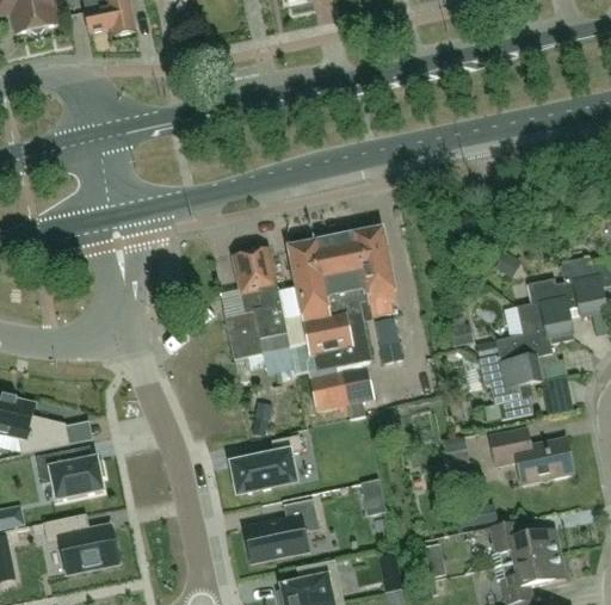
[(0,0),(0,11),(12,10),(16,30),(30,28),(35,31),(41,29),(44,24),(59,22),(53,0),(0,0)]
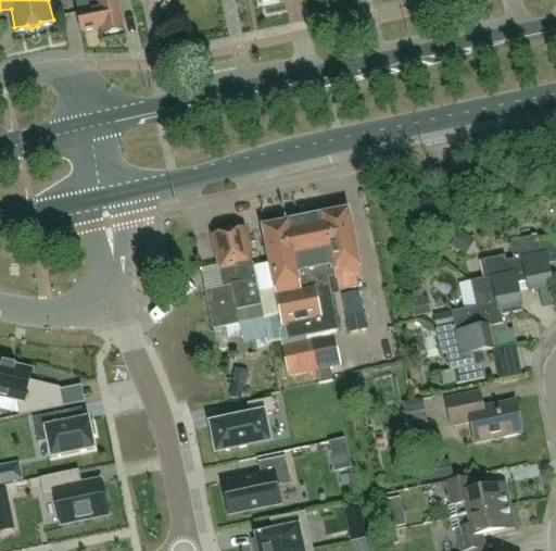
[(77,0),(79,8),(77,8),(81,27),(102,23),(104,29),(123,26),(117,0),(77,0)]
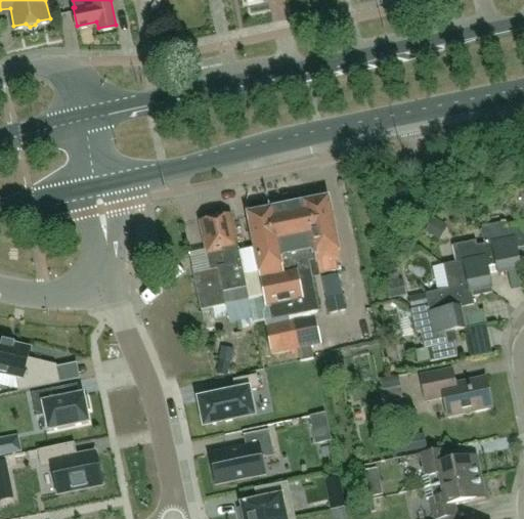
[(312,198),(305,200),(315,255),(316,259),(318,269),(336,266),(334,256),(339,255),(328,195),(324,196),(322,191),(313,193),(312,198)]
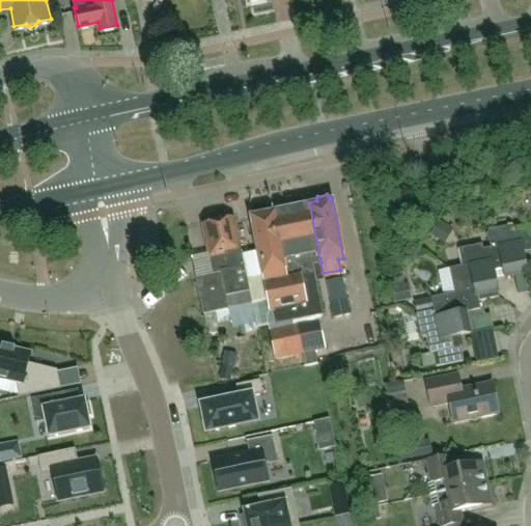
[(320,310),(311,259),(319,258),(309,202),(266,211),(264,208),(254,210),(253,213),(251,214),(262,270),(246,273),(254,320),(255,324),(320,310)]
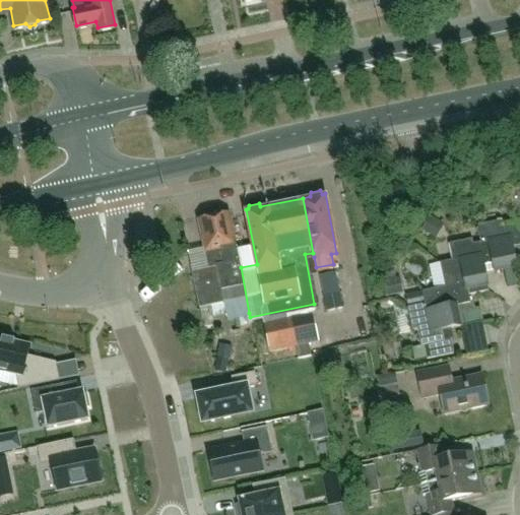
[(241,267),(229,209),(198,215),(208,265),(216,263),(218,271),(208,273),(209,275),(193,278),(199,305),(224,300),(224,303),(221,303),(222,308),(225,308),(228,317),(249,313),(241,267)]
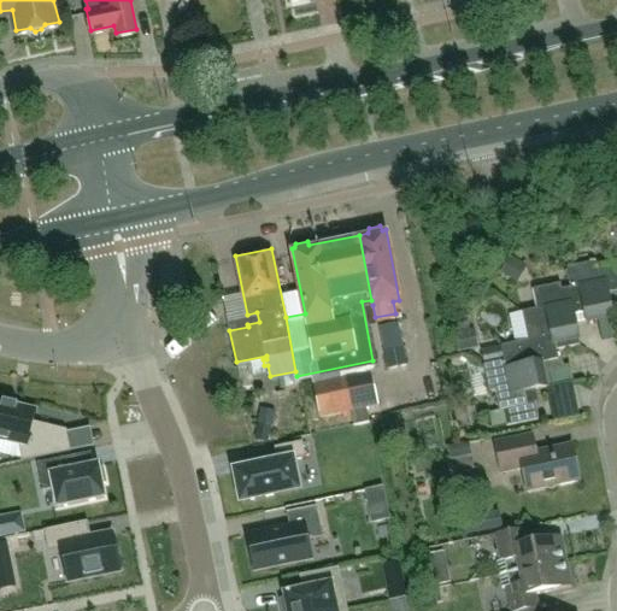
[(587,309),(586,309),(587,317),(612,311),(607,289),(616,286),(616,262),(616,263),(615,259),(595,264),(594,258),(566,263),(571,283),(571,285),(580,282),(587,309)]
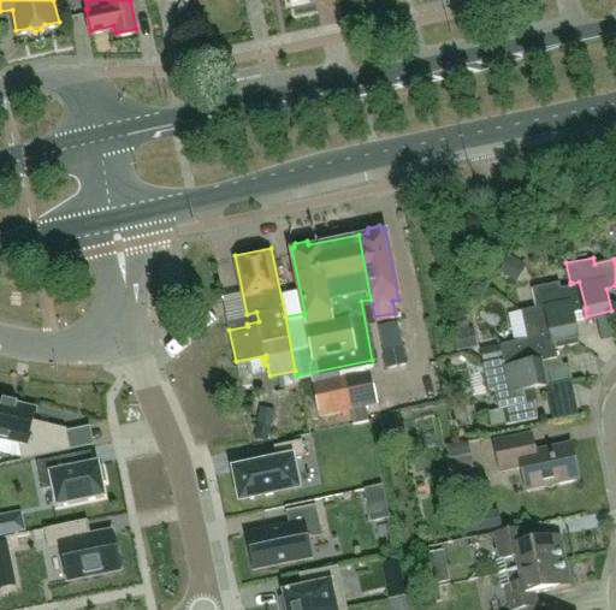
[(573,311),(585,308),(586,308),(579,282),(570,284),(570,283),(561,284),(560,279),(532,285),(537,305),(545,303),(555,345),(579,341),(573,311)]
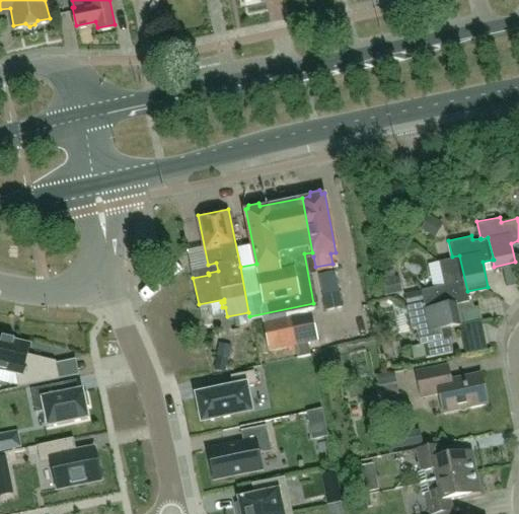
[(426,307),(454,301),(459,321),(465,320),(461,300),(469,299),(467,291),(459,255),(452,257),(439,259),(444,283),(421,287),(424,300),(426,307)]
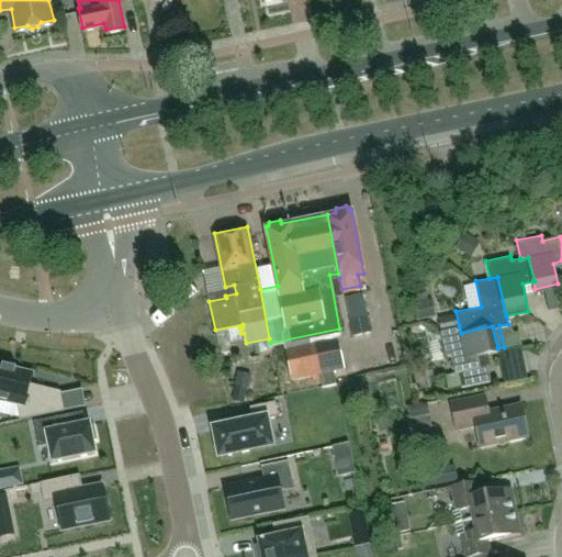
[(355,308),(369,307),(367,291),(352,293),(355,308)]
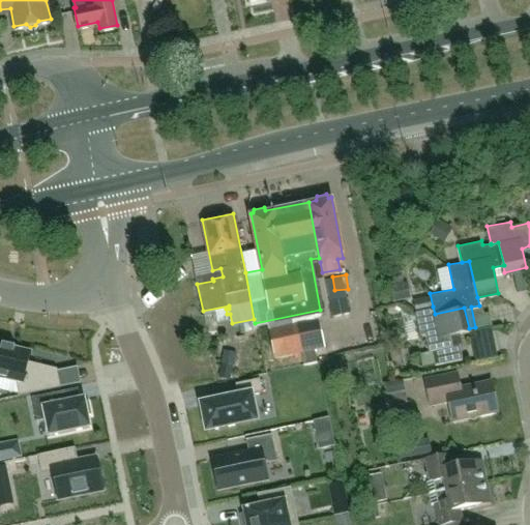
[(336,309),(354,305),(351,291),(334,294),(336,309)]
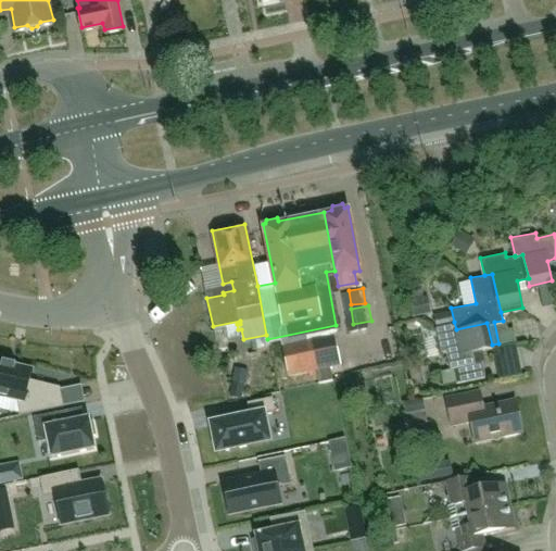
[(472,349),(492,345),(487,323),(456,329),(454,322),(436,325),(441,350),(446,349),(450,367),(453,366),(456,380),(484,375),(481,359),(475,361),(472,349)]
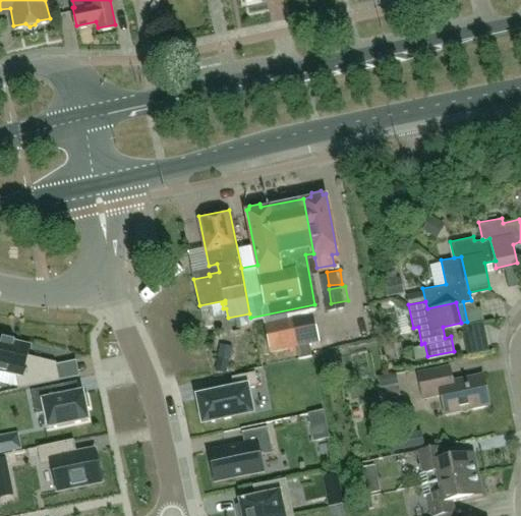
[(291,313),(297,343),(317,339),(311,309),(291,313)]
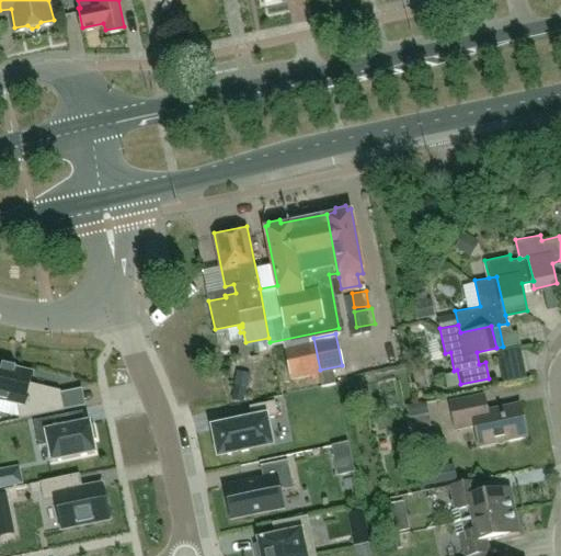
[(320,370),(313,338),(283,344),(289,375),(320,370)]
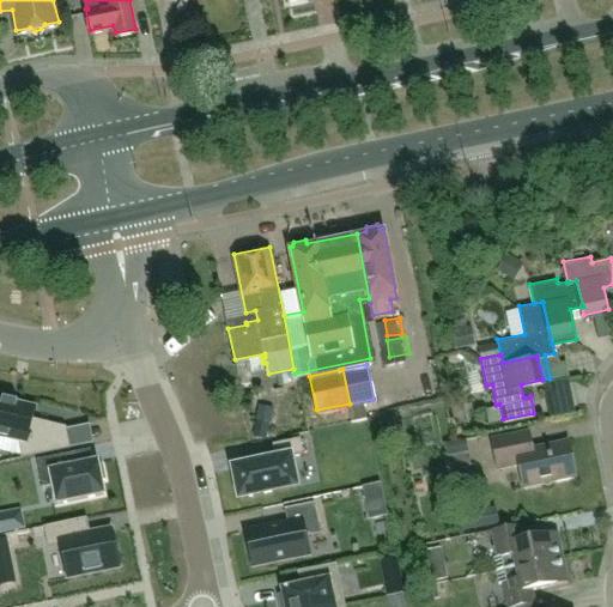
[(0,394),(0,431),(22,435),(20,447),(67,451),(70,422),(34,418),(35,402),(18,401),(18,396),(2,395),(0,394)]
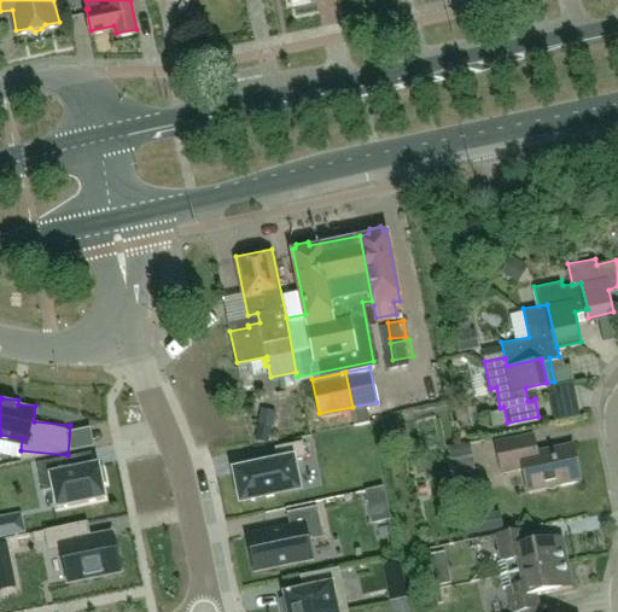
[(532,431),(495,439),(502,470),(523,465),(528,488),(581,477),(572,441),(536,449),(532,431)]
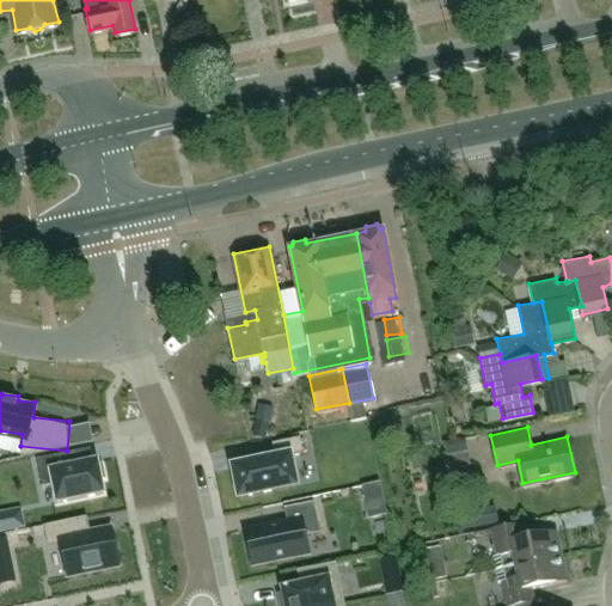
[(273,440),(275,454),(233,463),(239,494),(297,482),(291,453),(304,451),(300,434),(273,440)]
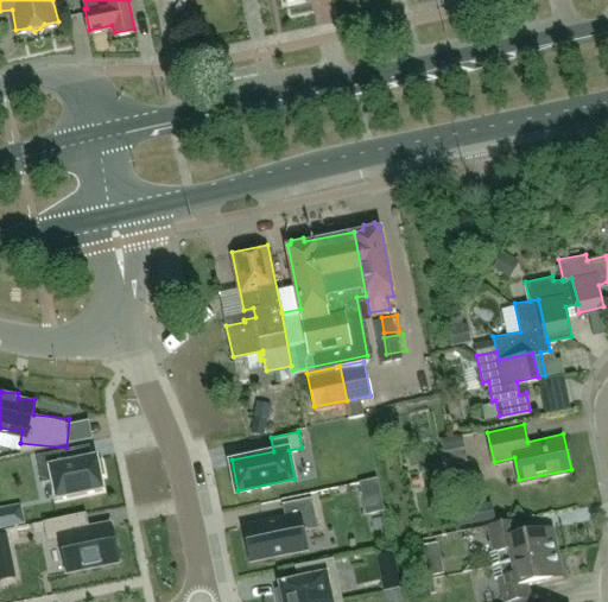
[(462,431),(442,435),(444,447),(464,443),(462,431)]
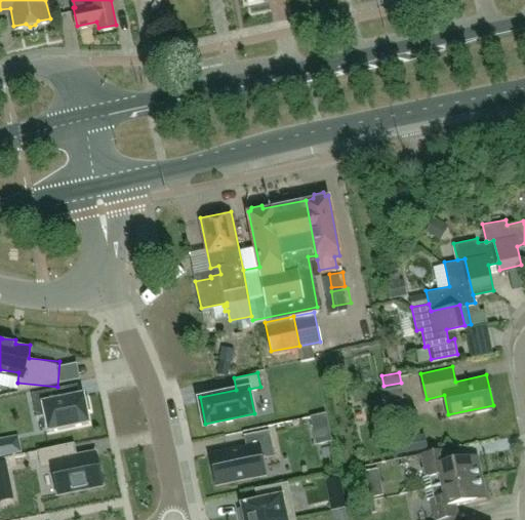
[(53,387),(32,392),(37,414),(46,412),(49,429),(89,421),(87,408),(90,408),(88,395),(84,396),(84,393),(55,398),(53,387)]
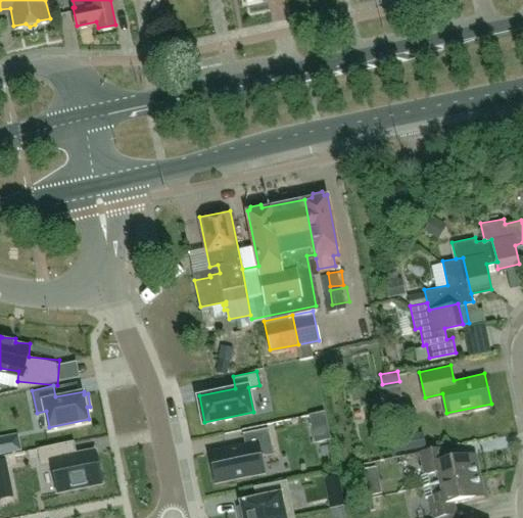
[(401,385),(384,389),(388,406),(405,402),(401,385)]
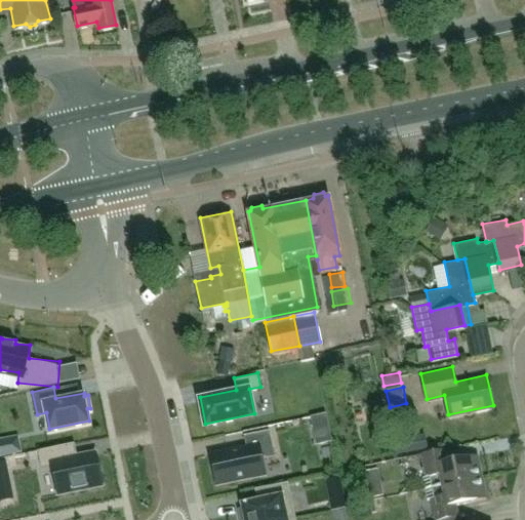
[(247,444),(211,452),(217,481),(265,472),(261,456),(275,453),(270,428),(244,433),(247,444)]
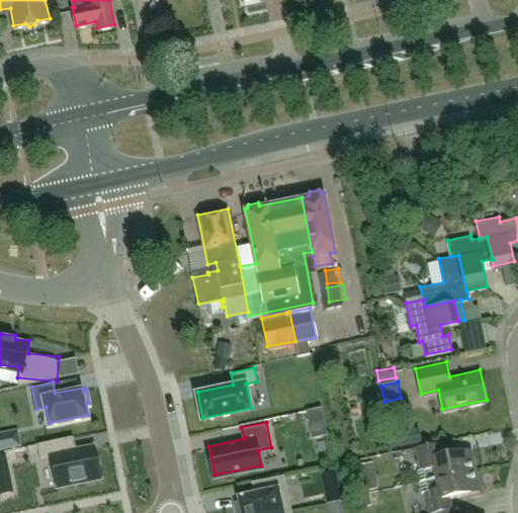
[(58,485),(101,476),(94,444),(68,450),(65,436),(37,442),(40,457),(52,455),(58,485)]
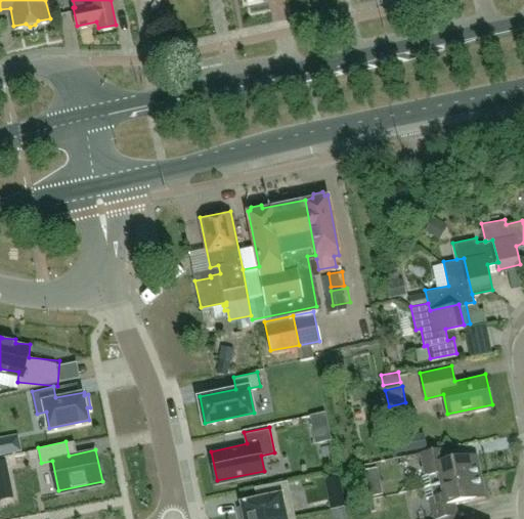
[(424,485),(481,473),(476,451),(446,458),(443,445),(421,450),(426,473),(422,474),(424,485)]
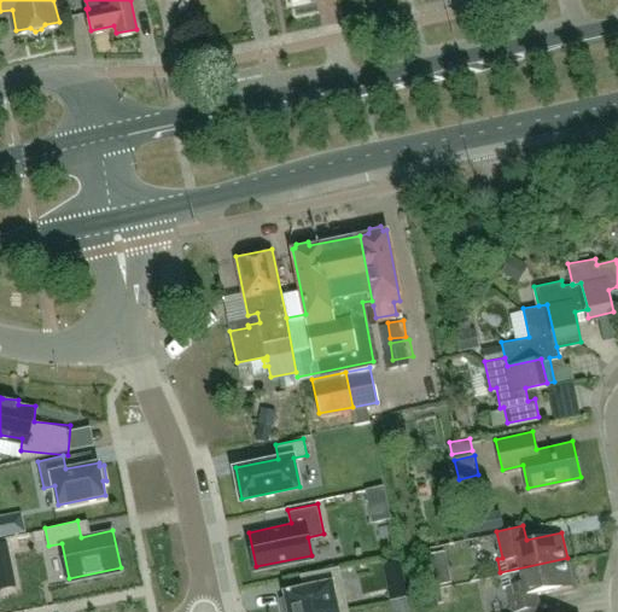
[(536,592),(572,583),(567,558),(500,572),(502,586),(507,584),(509,596),(513,611),(540,605),(536,592)]
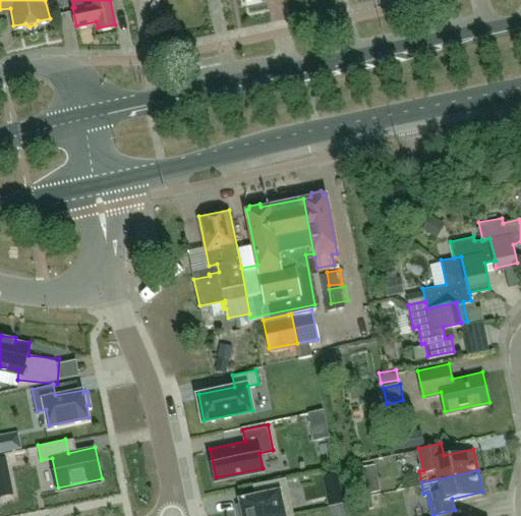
[(271,515),(294,511),(286,475),(256,481),(257,483),(258,491),(256,495),(240,498),(240,502),(236,503),(239,515),(271,515)]
